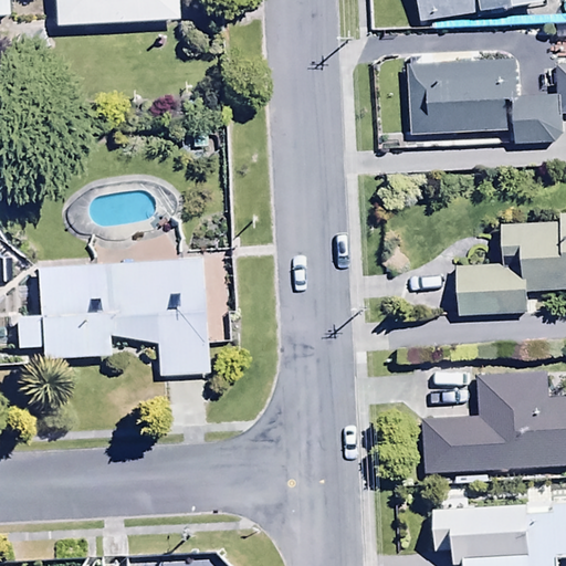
[(61,0),(64,35),(187,31),(185,0),(61,0)]
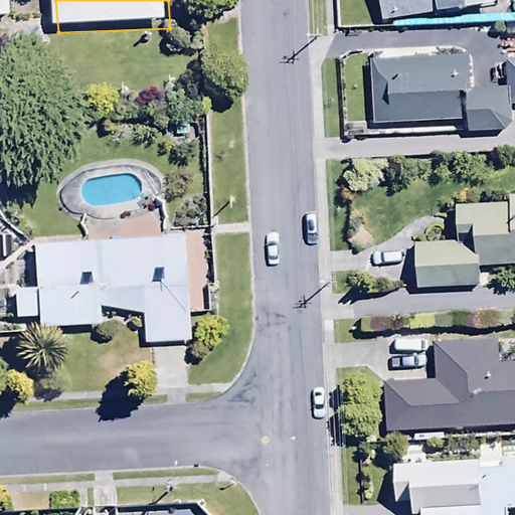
[(379,0),(384,29),(500,14),(497,0),(379,0)]
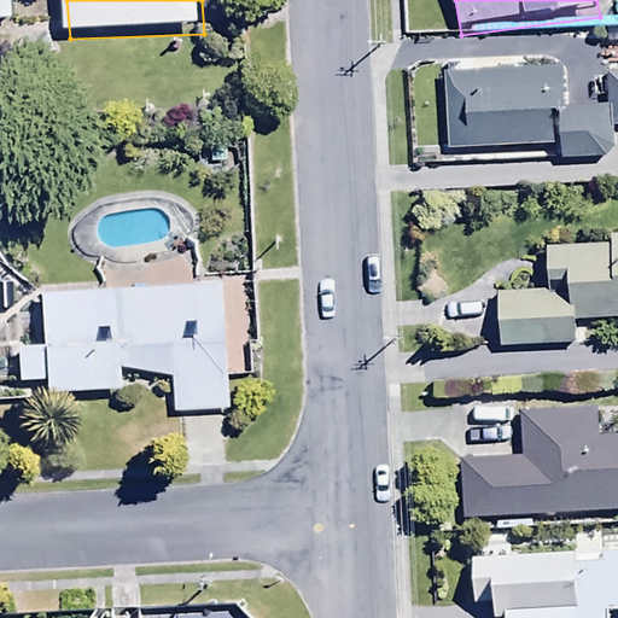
[(605,101),(561,104),(559,66),(443,71),(445,145),(560,143),(561,161),(604,159),(616,149),(614,128),(617,127),(617,70),(604,71),(605,101)]
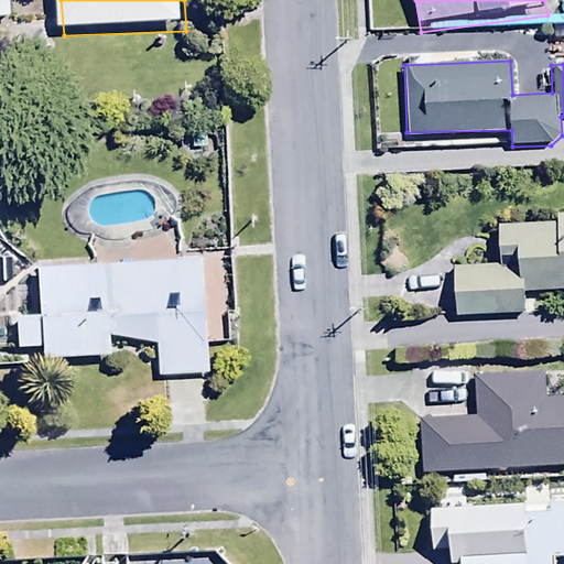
[(563,212),(554,213),(554,220),(497,223),(498,266),(452,267),(454,317),(522,314),(522,289),(563,286),(563,212)]
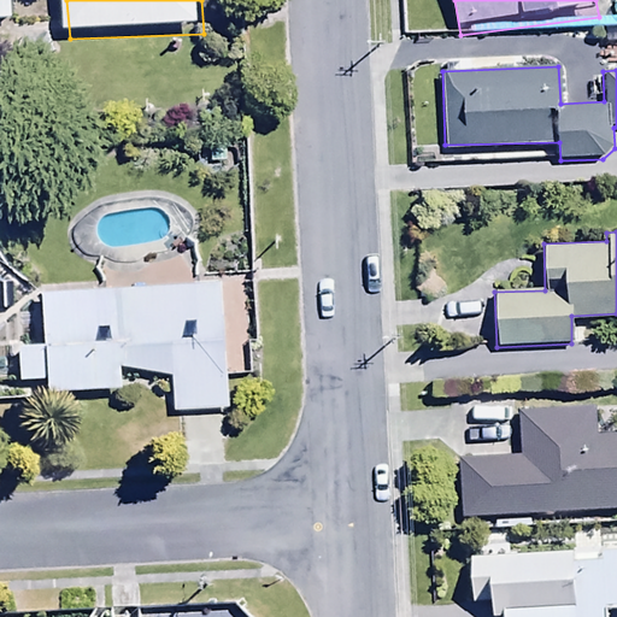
[(228,416),(227,295),(42,298),(42,354),(18,354),(18,391),(46,389),(47,401),(127,398),(125,374),(160,383),(180,383),(180,417),(228,416)]
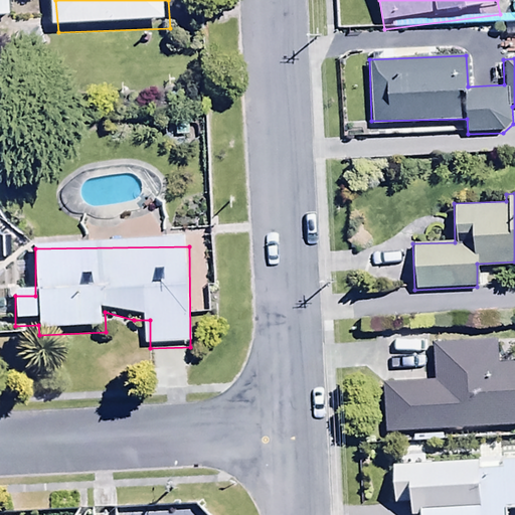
[(435,382),(383,384),(384,433),(514,425),(514,362),(496,363),(495,339),(433,342),(435,382)]
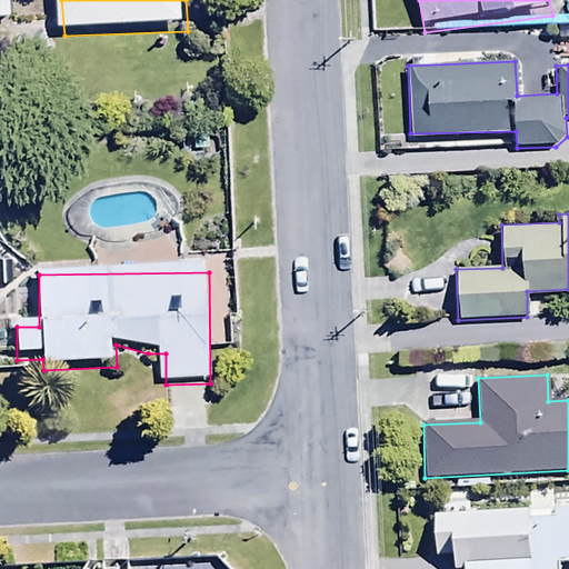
[(568,506),(433,515),(435,559),(463,558),(463,568),(556,568),(556,560),(568,559),(568,506)]
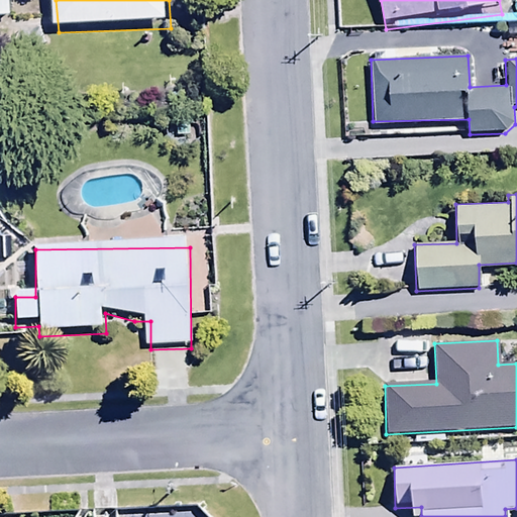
All buildings are outlined.
